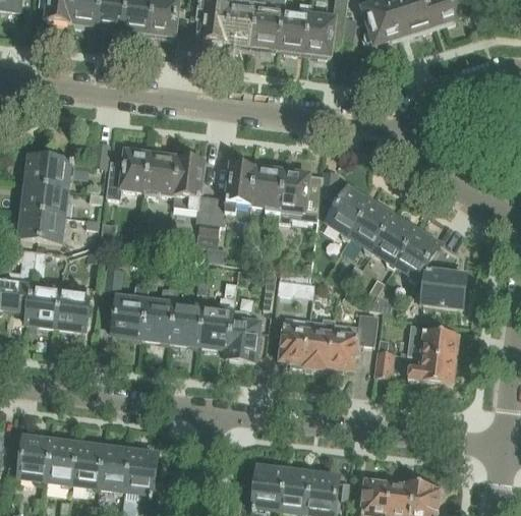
[(0,0),(0,9),(19,12),(20,0),(0,0)]
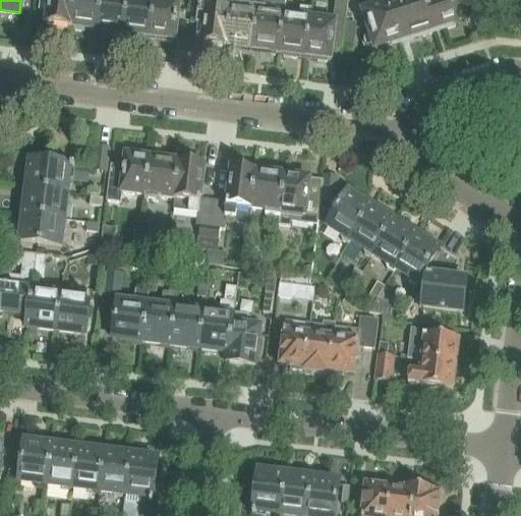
[(44,0),(43,7),(48,7),(47,8),(46,21),(71,24),(73,0),(44,0)]
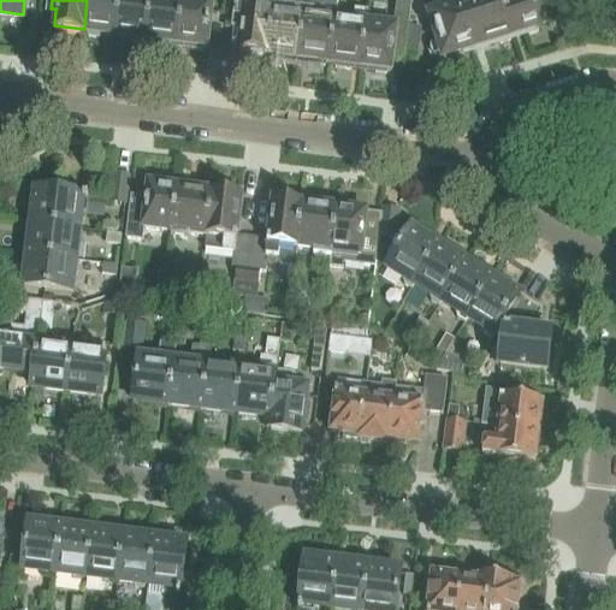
[(99,34),(101,31),(114,33),(118,0),(87,0),(84,29),(87,29),(89,33),(99,34)]
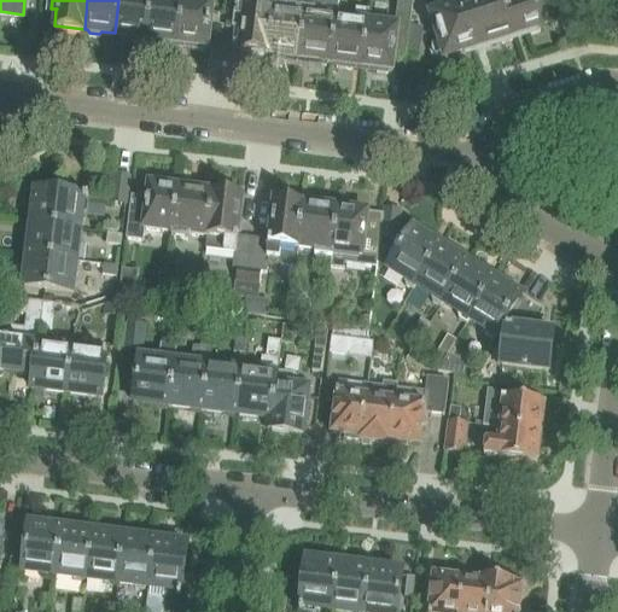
[(118,0),(115,33),(129,35),(132,38),(141,40),(144,36),(147,36),(151,0),(118,0)]
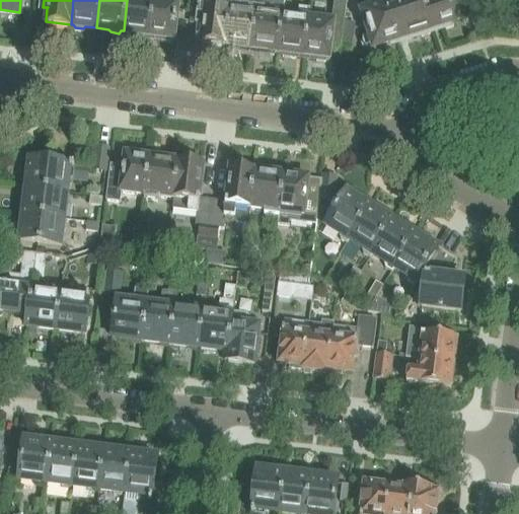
[(138,32),(150,34),(153,0),(127,0),(124,30),(126,31),(128,34),(136,35),(138,32)]
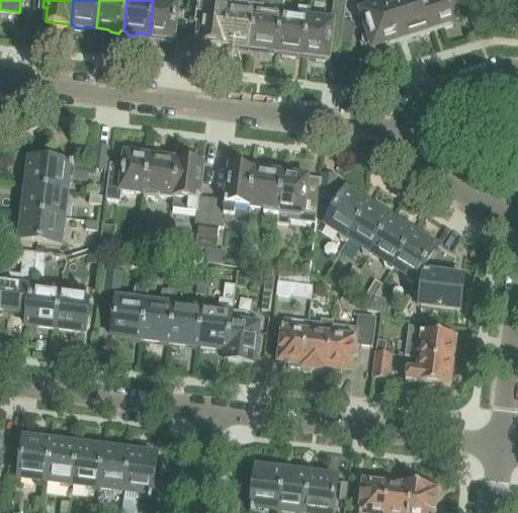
[(153,0),(150,34),(160,35),(161,38),(170,39),(171,36),(174,37),(178,7),(179,0),(153,0)]
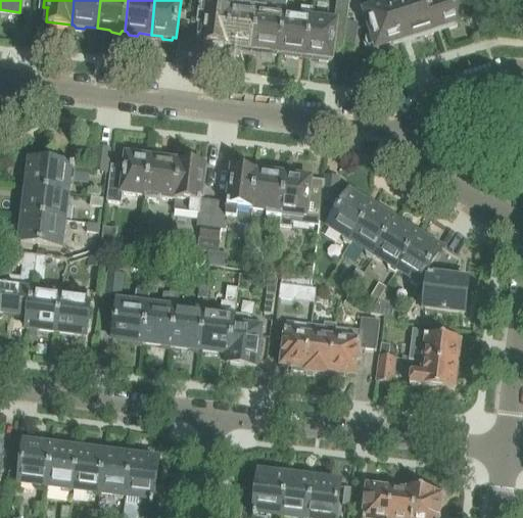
[(195,0),(194,8),(206,9),(204,24),(202,41),(227,44),(233,0),(195,0)]
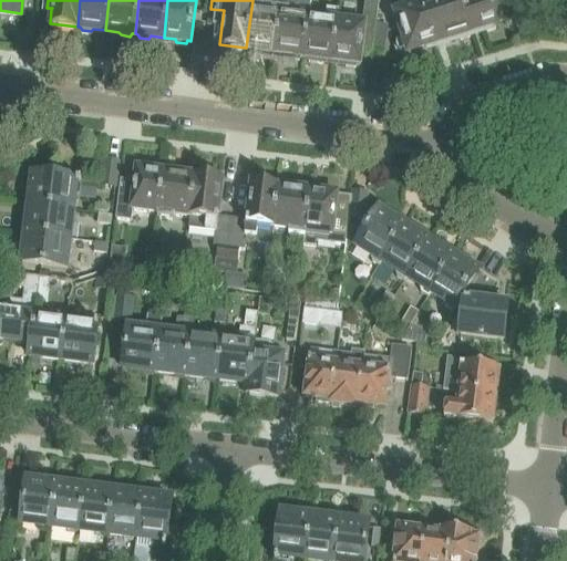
[(253,0),(246,48),(249,48),(251,51),(260,52),(263,50),(276,51),(281,1),(271,0),(253,0)]
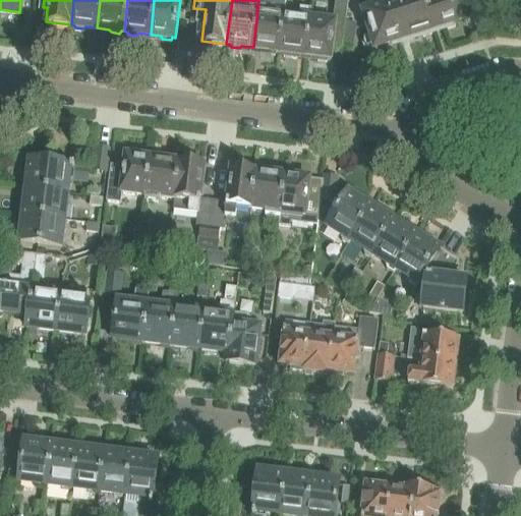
[(258,0),(258,1),(253,47),(265,49),(267,52),(275,53),(277,50),(280,51),(285,12),(286,0),(258,0)]
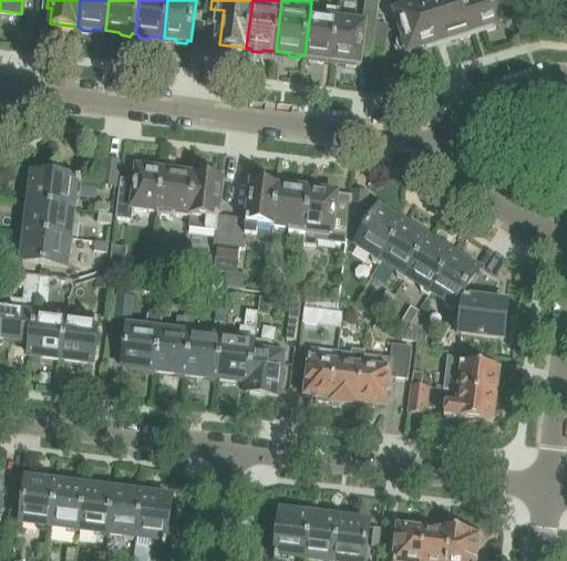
[(364,0),(362,20),(338,17),(332,59),(344,60),(346,63),(354,64),(357,62),(360,62),(362,44),(372,47),(374,39),(377,21),(379,0),(364,0)]
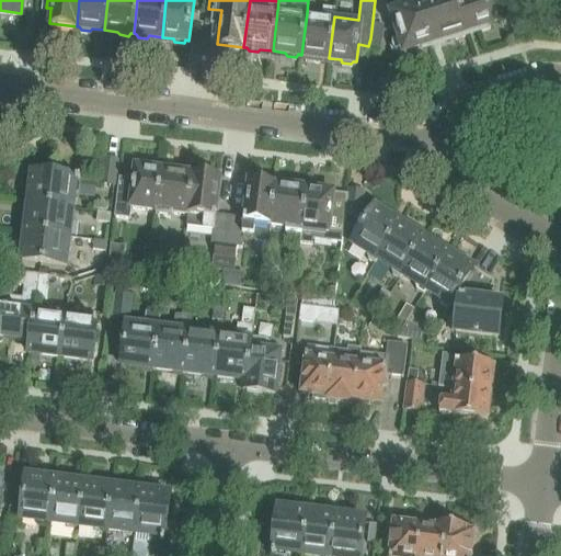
[(398,32),(397,32),(396,33),(395,34),(393,35),(392,36),(392,37),(391,40),(391,41),(392,43),(392,44),(392,45),(393,46),(395,47),(396,48),(397,49),(399,49),(400,49),(401,50),(402,49),(403,49),(430,42),(416,1),(416,0),(403,0),(405,4),(391,10),(398,32)]
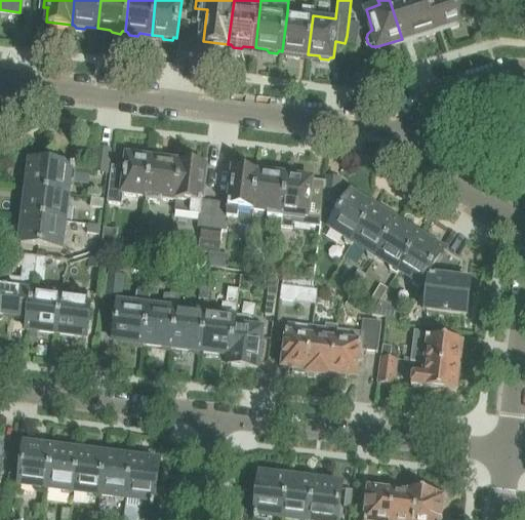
[(393,0),(390,1),(402,39),(425,32),(427,34),(435,31),(436,28),(428,0),(393,0)]
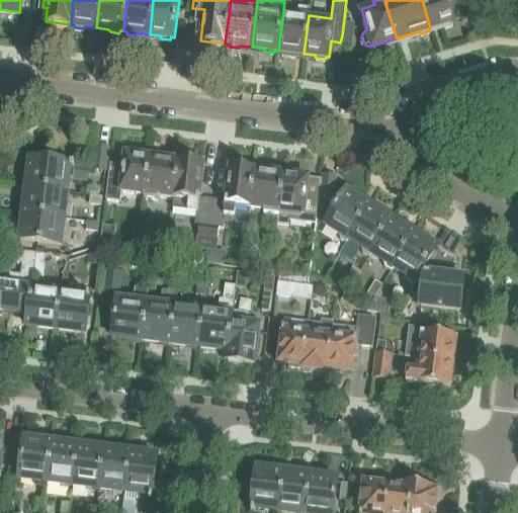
[(422,0),(430,27),(441,23),(444,25),(452,23),(453,20),(471,14),(473,13),(475,12),(476,11),(477,10),(477,8),(478,6),(478,5),(477,3),(477,2),(476,0),(422,0)]
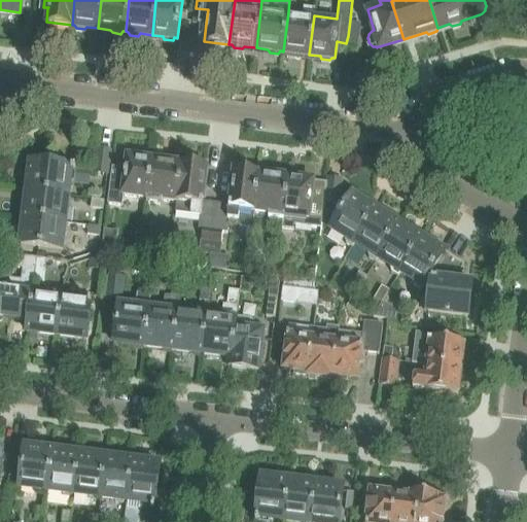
[(295,56),(297,53),(309,55),(314,15),(315,5),(304,4),(303,13),(288,12),(283,51),(285,51),(287,55),(295,56)]
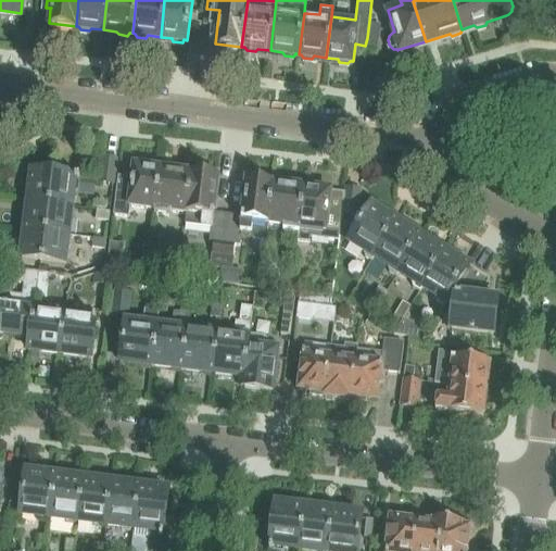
[(369,21),(367,38),(378,39),(380,22),(369,21)]
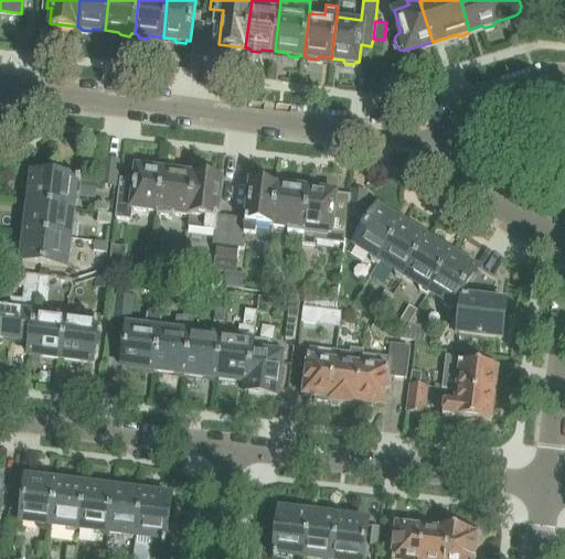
[(115,182),(118,159),(105,158),(102,181),(115,182)]
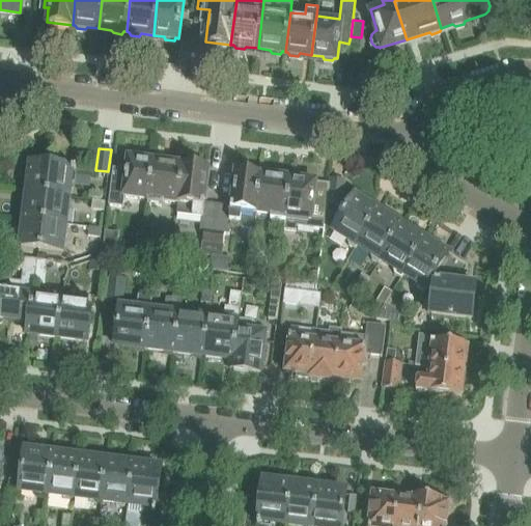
[(127,194),(148,197),(154,158),(142,157),(141,154),(133,153),(131,155),(128,155),(127,167),(113,165),(108,202),(124,204),(126,198),(127,194)]
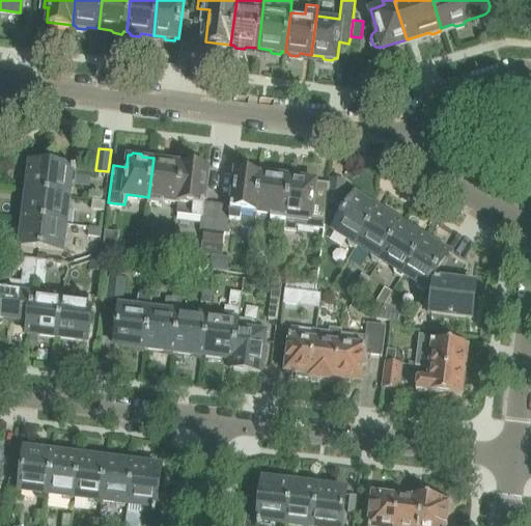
[(154,158),(148,197),(147,201),(162,203),(162,198),(177,200),(183,162),(182,161),(179,159),(171,158),(169,160),(154,158)]
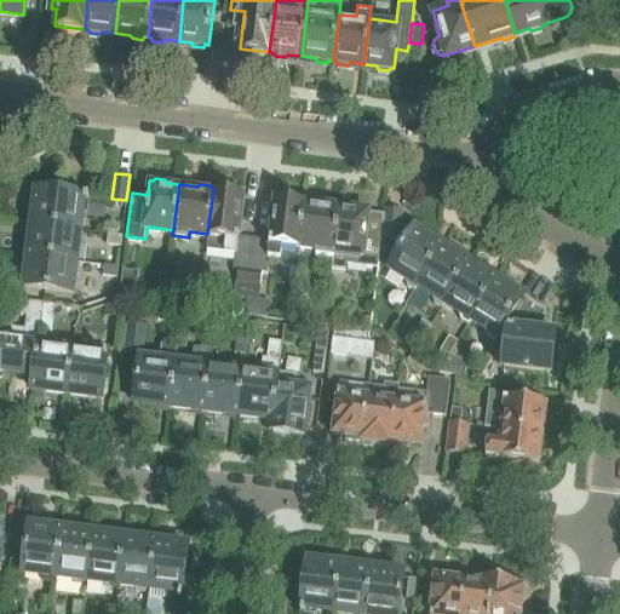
[(35,188),(32,222),(80,228),(82,213),(103,216),(104,196),(35,188)]
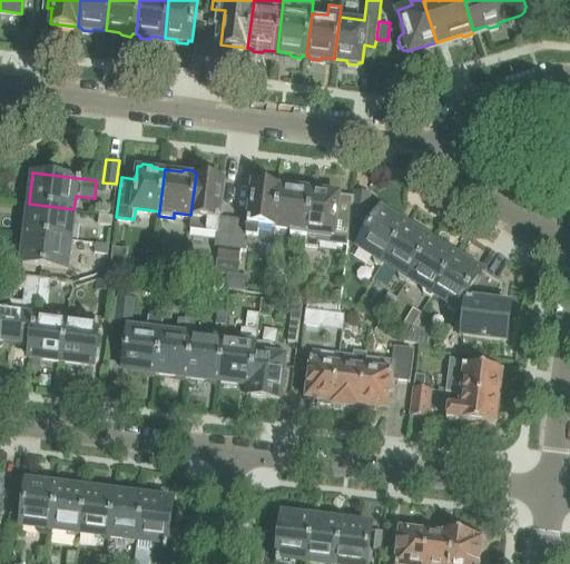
[(226,271),(229,245),(234,216),(219,214),(224,177),(196,174),(190,215),(189,226),(217,230),(216,244),(218,244),(215,269),(226,271)]
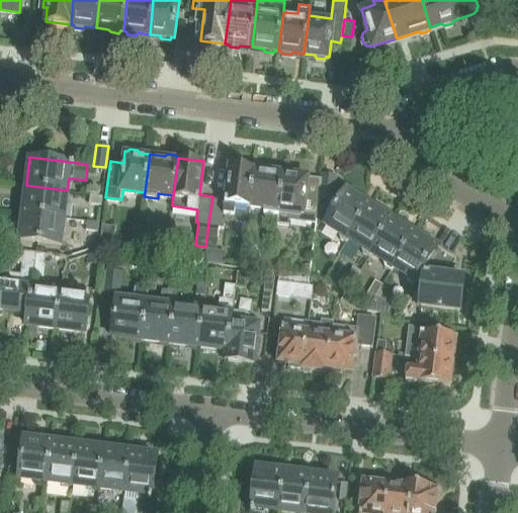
[(212,196),(208,223),(205,247),(216,248),(219,224),(224,225),(225,218),(248,221),(250,204),(255,167),(230,164),(226,197),(212,196)]
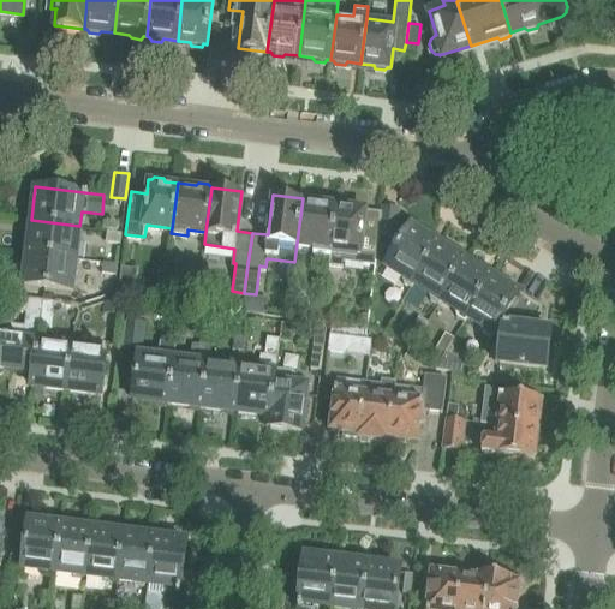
[(303,198),(297,243),(314,245),(314,251),(330,252),(336,202),(318,201),(316,197),(306,196),(305,198),(303,198)]
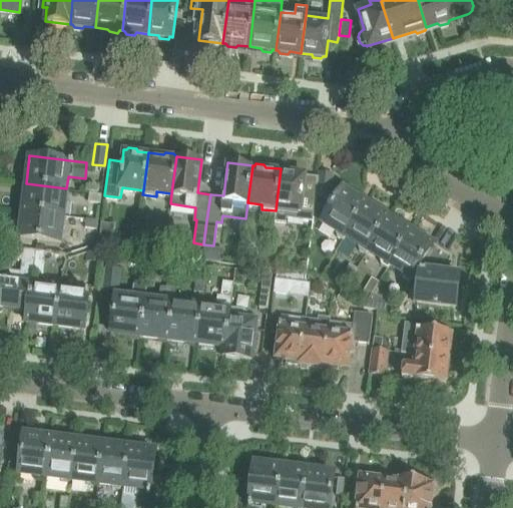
[(276,210),(275,218),(287,220),(288,215),(313,218),(315,198),(316,193),(318,174),(306,172),(303,171),(302,169),(294,168),(292,170),(281,168),(276,210)]
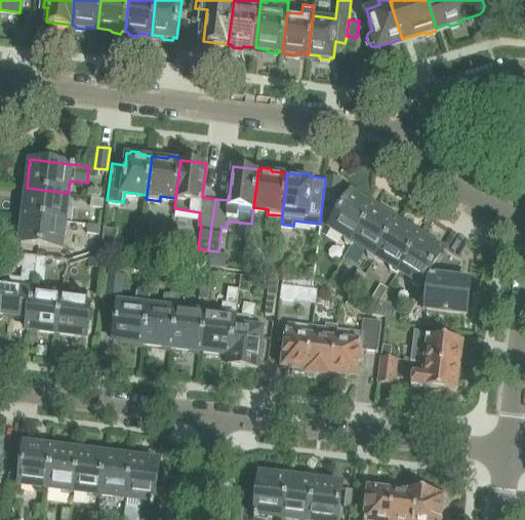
[(324,198),(324,202),(336,203),(339,176),(327,175),(327,178),(324,198)]
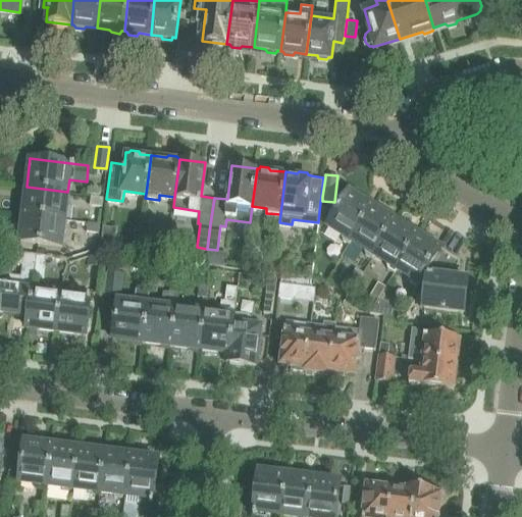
[(64,217),(67,192),(27,187),(23,212),(64,217)]
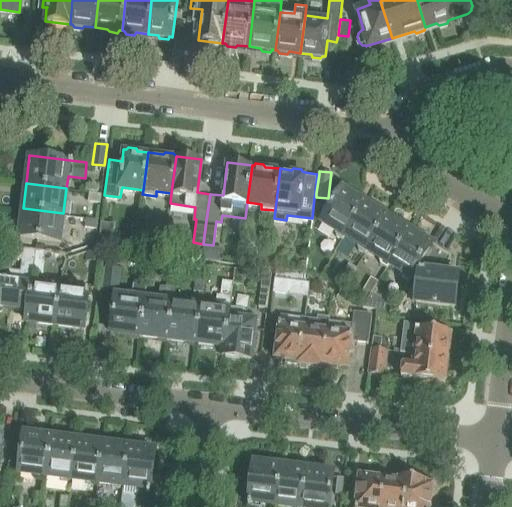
[(341,237),(343,234),(365,200),(358,196),(360,194),(348,186),(346,188),(343,186),(321,220),(333,227),(334,233),(341,237)]
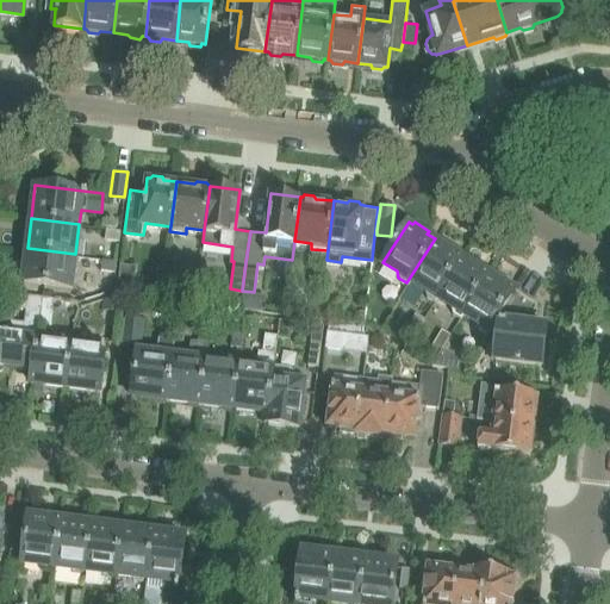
[(105,237),(119,238),(120,230),(106,228),(105,237)]
